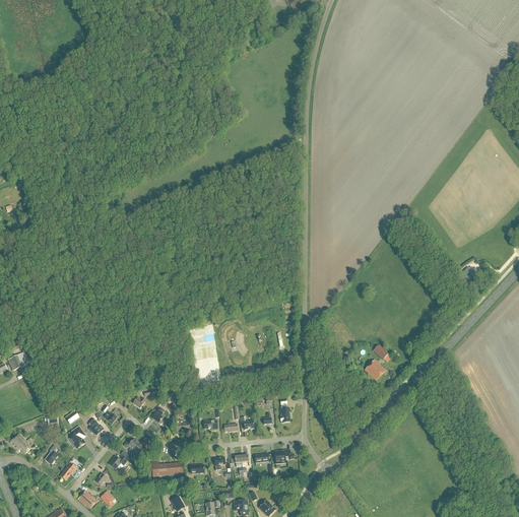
[(464,280),(473,272),(467,265),(458,273),(457,274),(463,281),(464,280)]
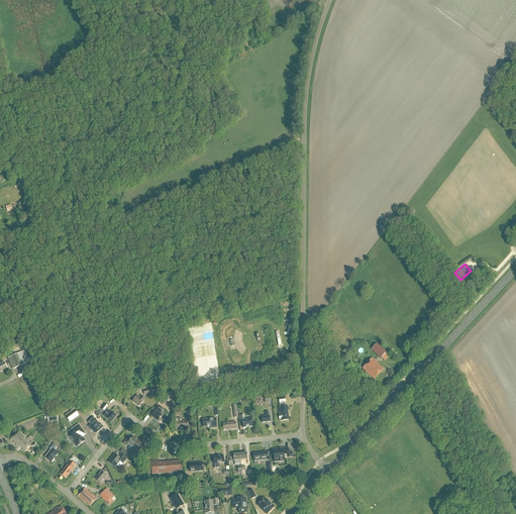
[(376,340),(370,346),(380,355),(385,349),(376,340)]
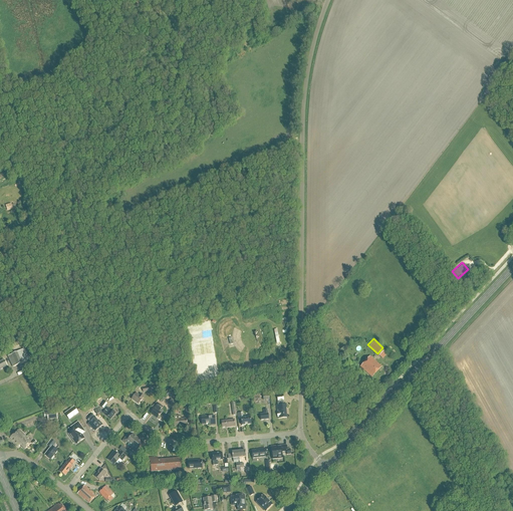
[(13,364),(28,357),(23,346),(18,348),(11,352),(8,353),(13,364)]
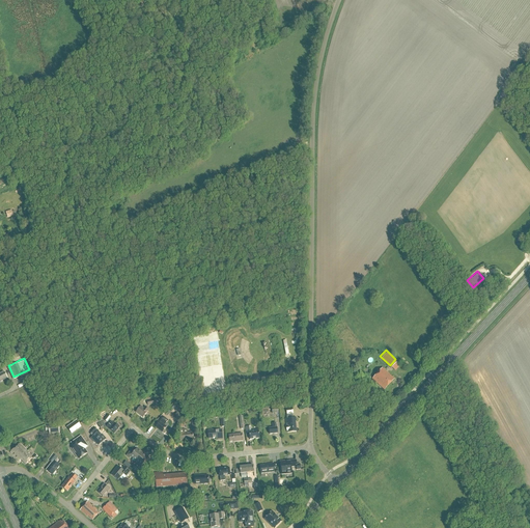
[(371,377),(384,388),(393,377),(381,365),(371,377)]
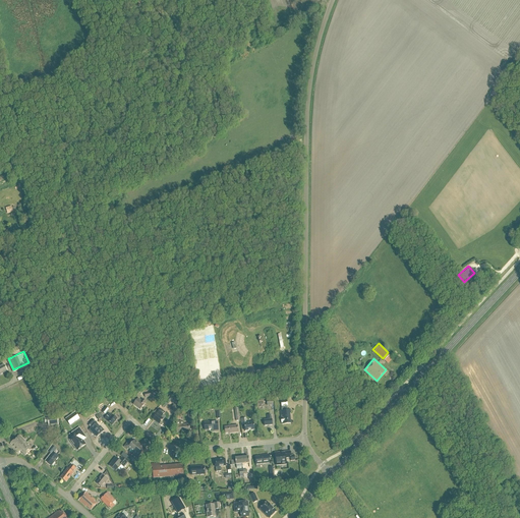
[(161,389),(155,390),(156,393),(159,393),(164,398),(167,395),(161,389)]
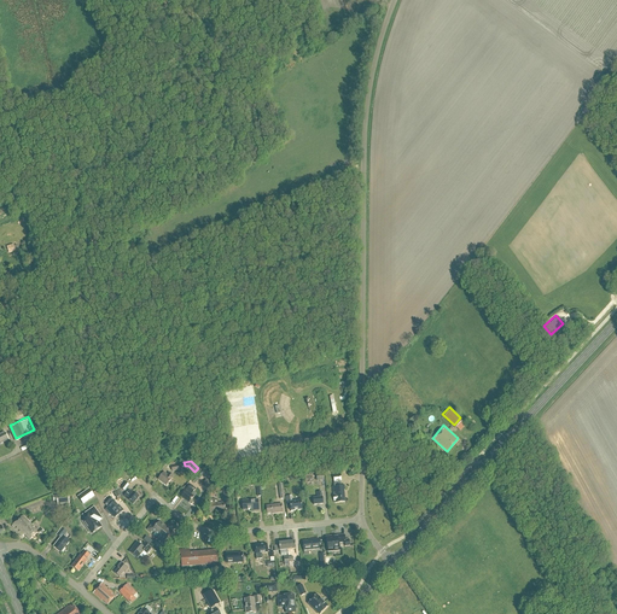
[(193,474),(196,478),(197,478),(205,468),(202,465),(193,474)]
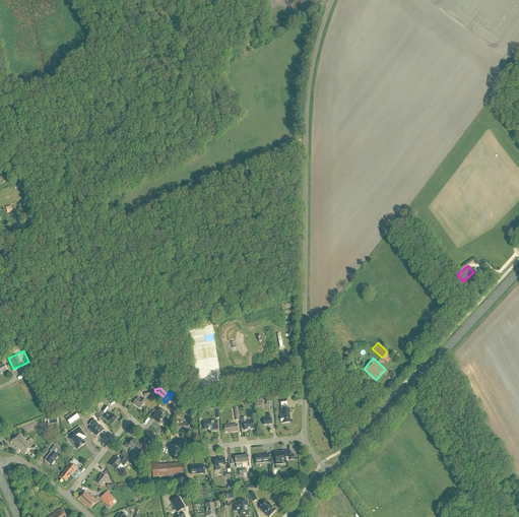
[(141,396),(139,397),(137,396),(132,401),(139,407),(143,402),(142,402),(145,399),(141,396)]
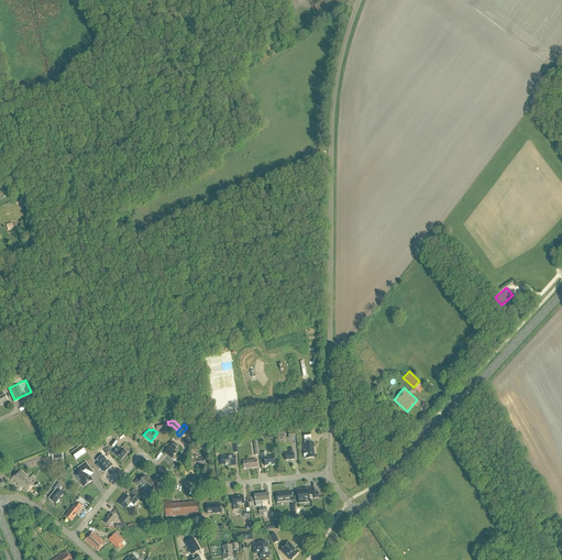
[(173,439),(163,450),(171,457),(171,456),(173,458),(174,458),(175,456),(175,454),(174,453),(176,450),(177,448),(175,446),(177,443),(173,439)]
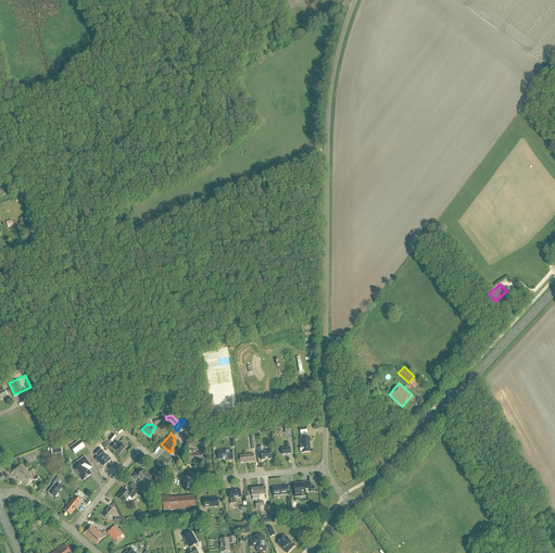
[(310,436),(299,436),(299,443),(300,450),(300,451),(310,450),(308,439),(310,439),(310,436)]
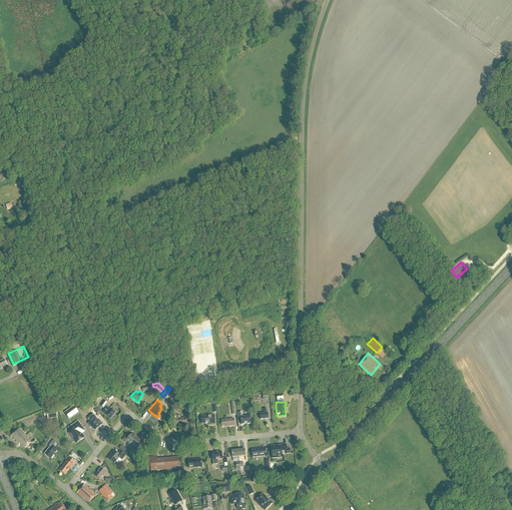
[(63,410),(68,417),(77,410),(73,404),(63,410)]
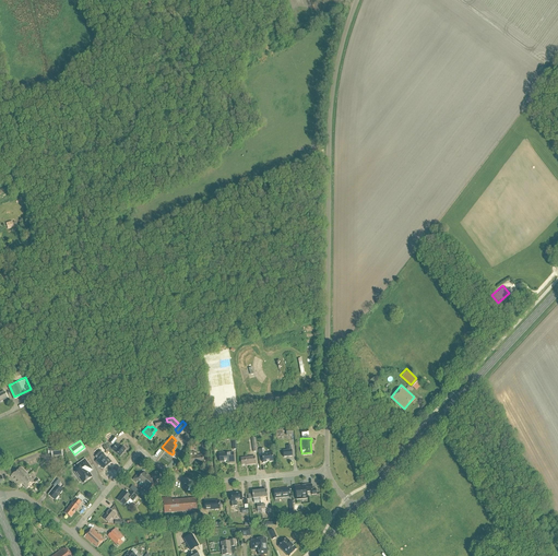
[(119,456),(125,450),(116,442),(110,449),(119,456)]
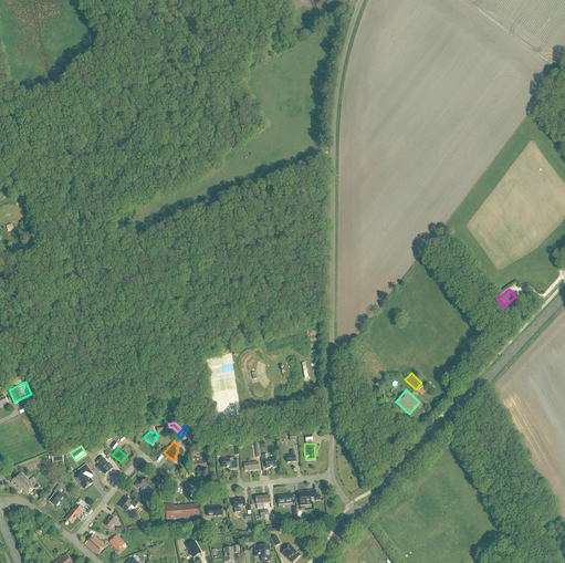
[(295,460),(294,448),(290,449),(290,454),(285,455),(286,461),(295,460)]
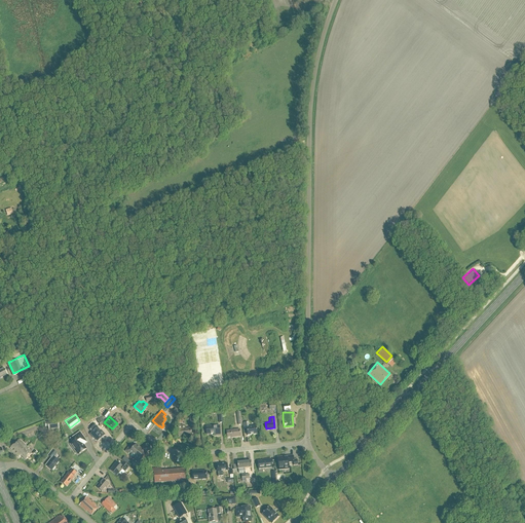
[(57,418),(44,419),(44,425),(47,424),(48,428),(59,427),(57,418)]
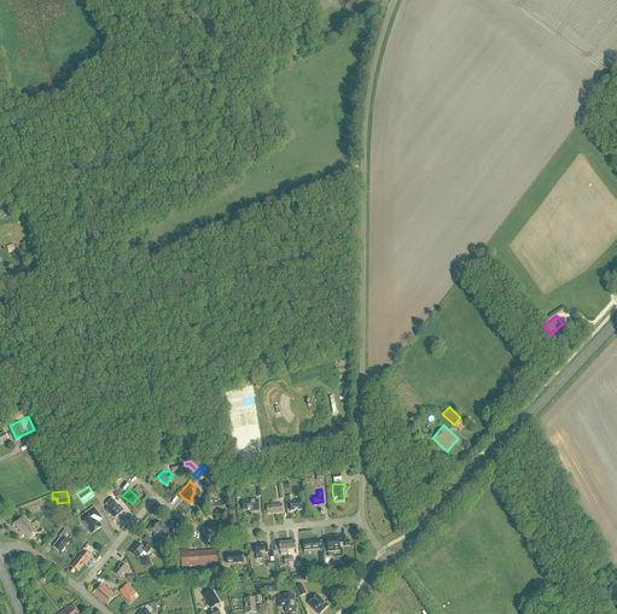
[(290,500),(289,493),(285,493),(285,501),(289,500),(290,509),(302,507),(301,498),(290,500)]
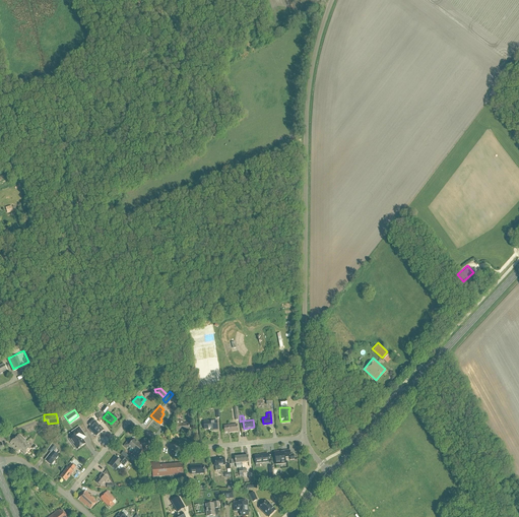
[(175,418),(175,423),(176,430),(188,429),(188,422),(183,422),(182,418),(181,417),(175,418)]
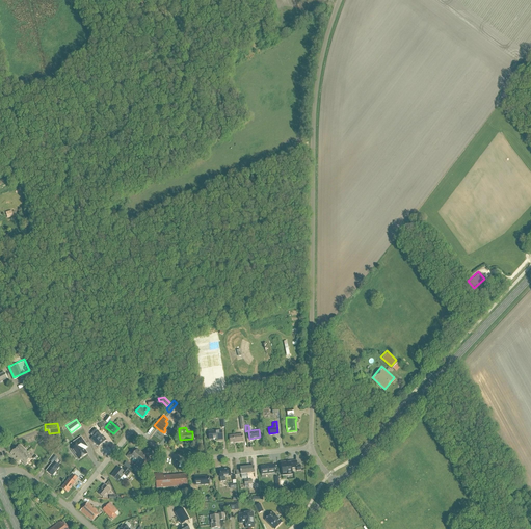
[(89,432),(91,434),(89,438),(94,442),(96,440),(98,443),(105,437),(102,433),(100,435),(94,428),(89,432)]
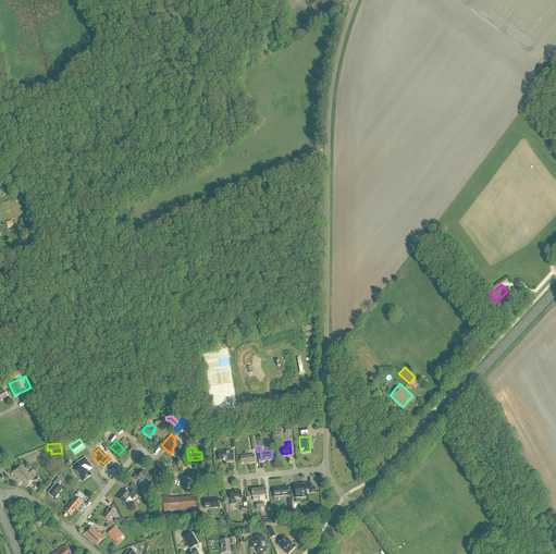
[(224,457),(224,458),(232,458),(232,448),(217,448),(218,458),(224,457)]
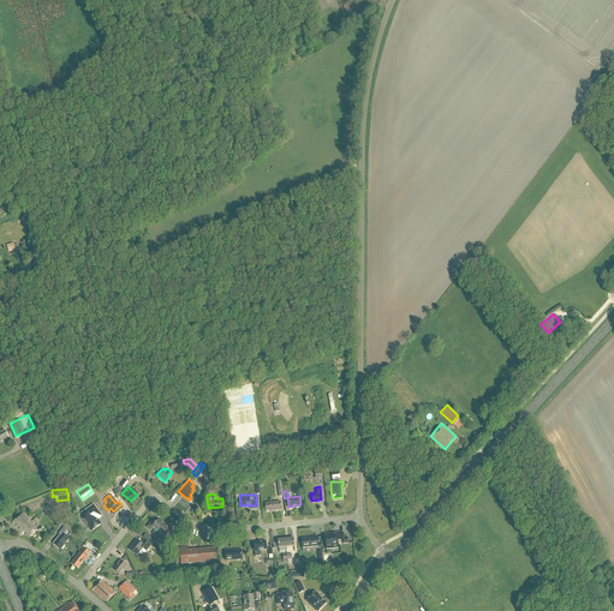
[(280,509),(280,499),(264,502),(266,509),(269,509),(269,510),(280,509)]
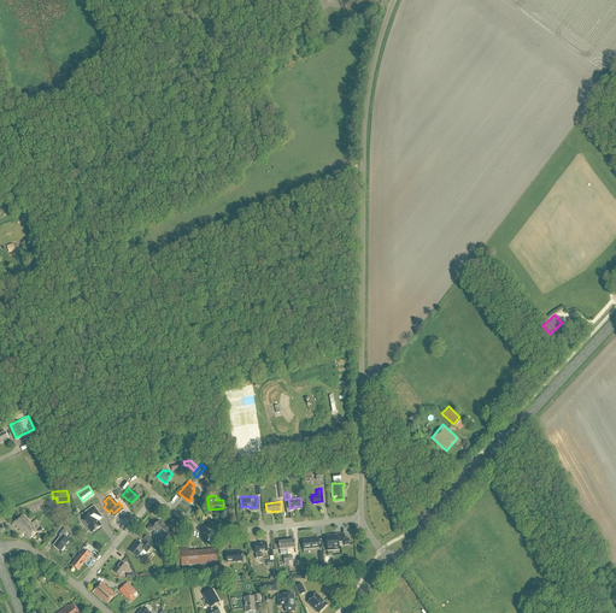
[(94,514),(98,512),(93,505),(82,512),(84,516),(82,518),(91,530),(100,523),(94,514)]
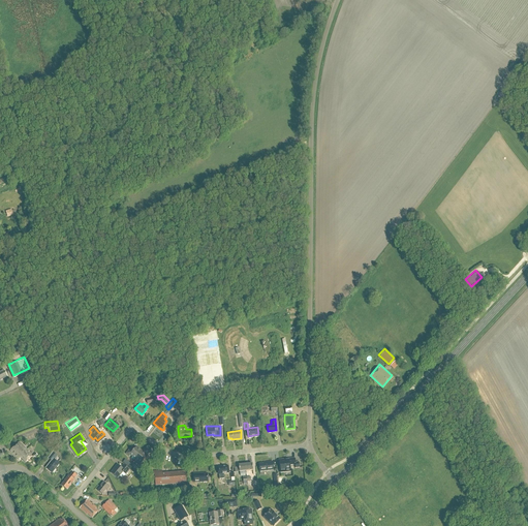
[(28,449),(19,439),(9,449),(19,458),(20,456),(25,461),(31,455),(26,451),(28,449)]
